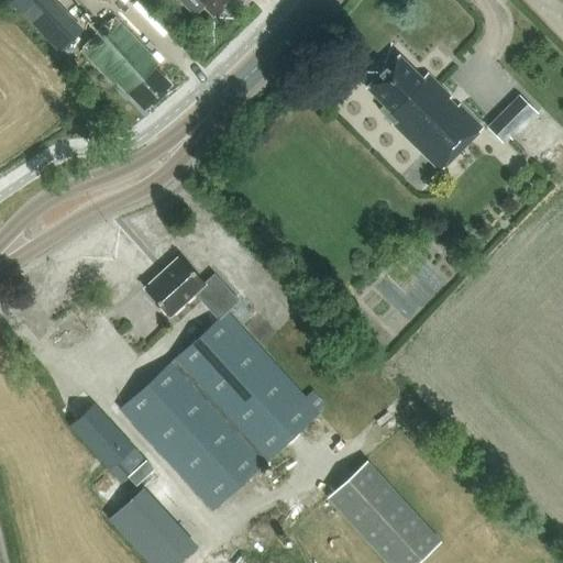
[(196,0),(213,17),(228,0),(196,0)]
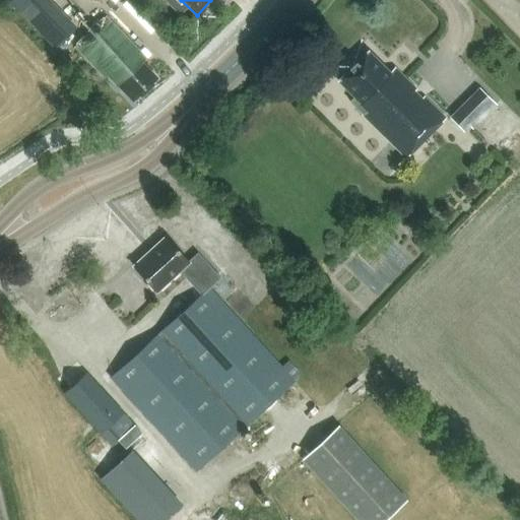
[(73,30),(49,6),(30,25),(54,49),(73,30)]
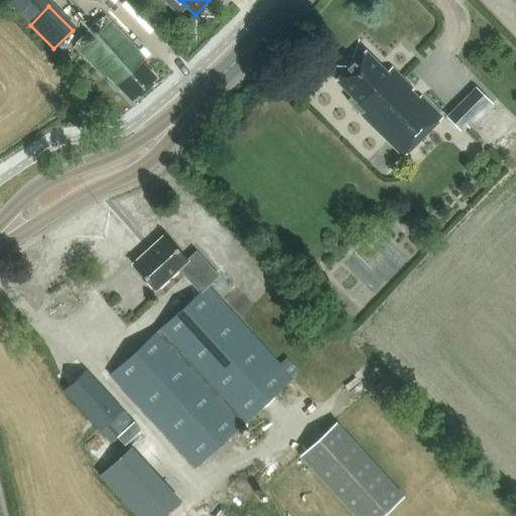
[(75,46),(106,80),(108,78),(114,84),(115,82),(134,102),(157,80),(141,63),(144,60),(135,50),(137,48),(107,16),(75,46)]
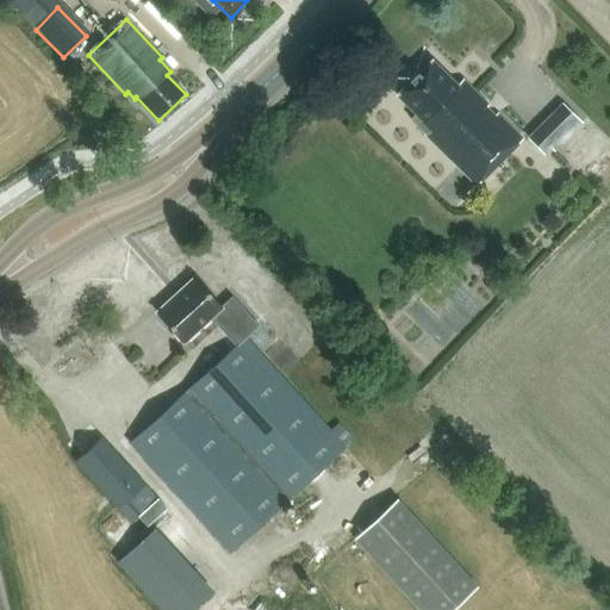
[(427,62),(392,95),(412,117),(408,120),(474,187),(523,137),(498,112),(495,114),(487,107),(490,104),(465,79),(454,89),(427,62)]
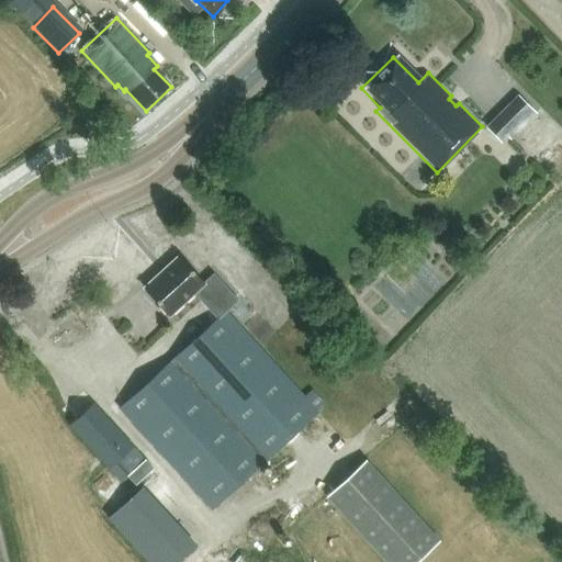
[(528,115),(534,109),(520,96),(514,101),(528,115)]
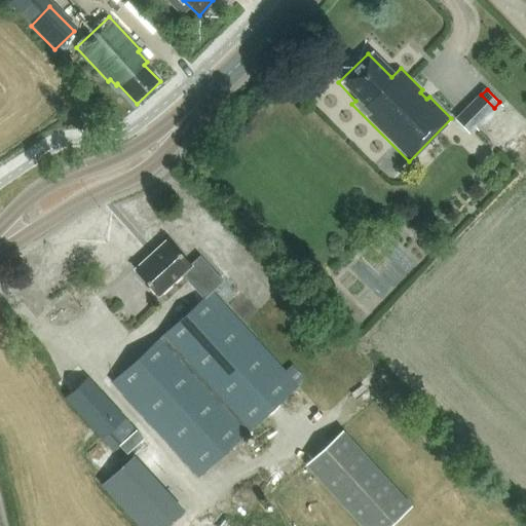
[(133,269),(156,296),(179,275),(201,299),(110,382),(196,476),(294,388),(208,293),(220,282),(197,257),(187,265),(165,240),(133,269)]
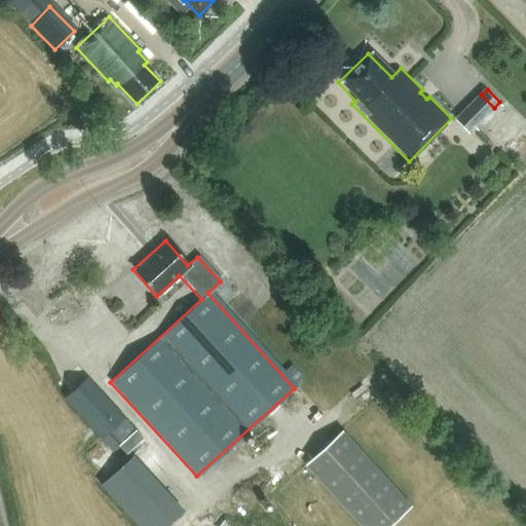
[(87,376),(64,398),(112,450),(119,444),(136,428),(87,376)]
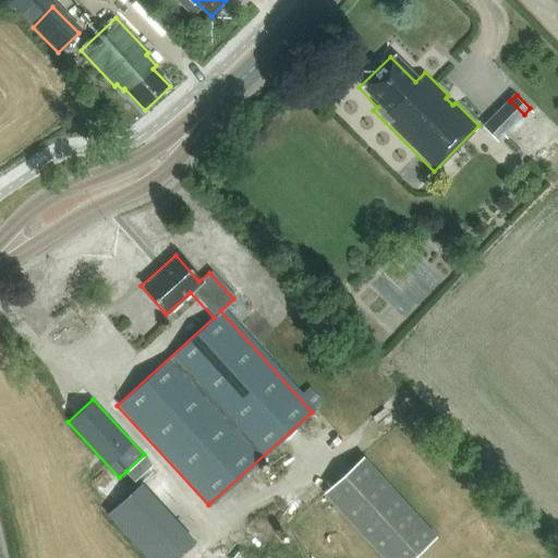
[(144,455),(126,471),(134,478),(152,463),(144,455)]
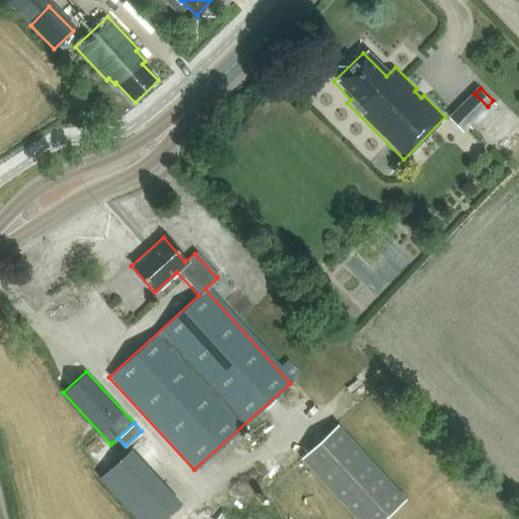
[(383,518),(406,499),(338,424),(301,458),(357,518),(383,518)]
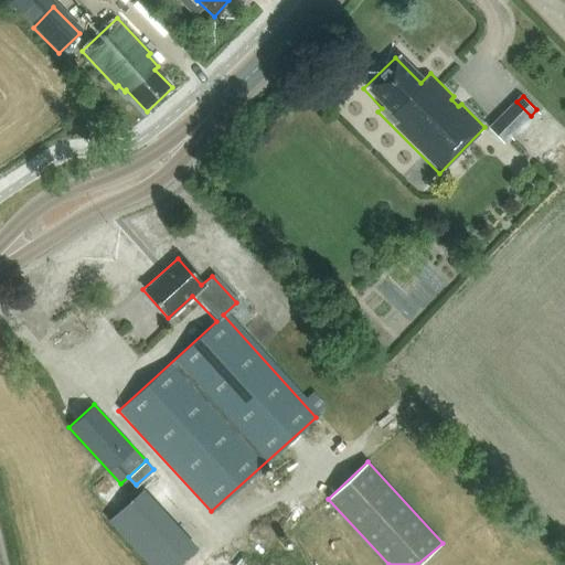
[(153,484),(117,516),(158,564),(183,564),(206,546),(153,484)]
